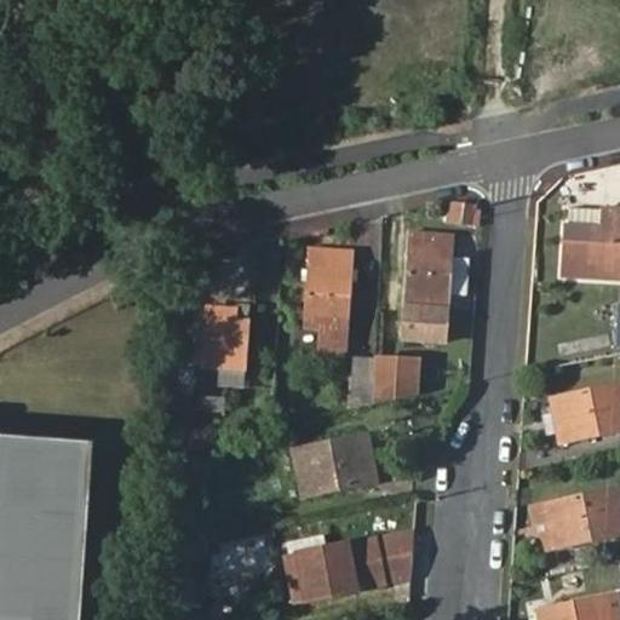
[(443,222),(478,225),(481,204),(446,200),(443,222)]
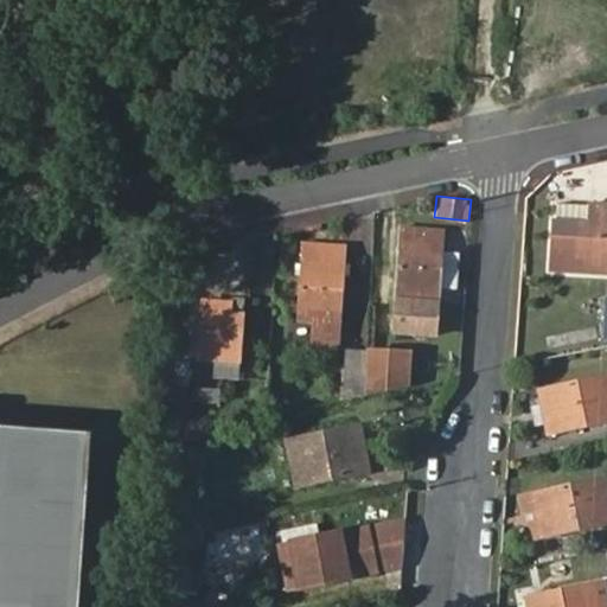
[(606,206),(556,204),(553,269),(606,272),(606,206)]
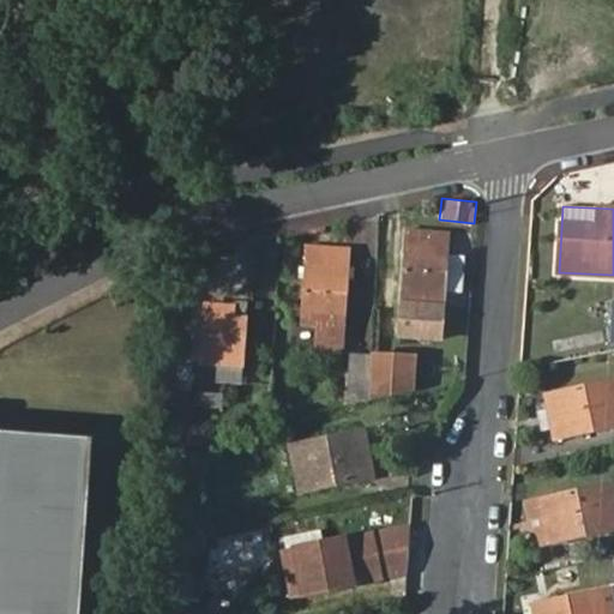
[(408,228),(403,304),(444,307),(446,259),(449,230),(408,228)]
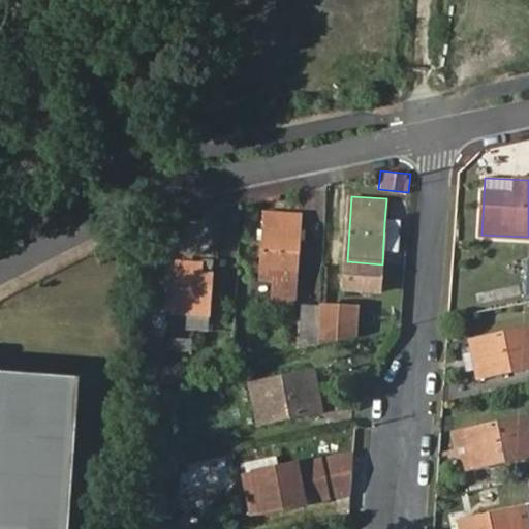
[(157,226),(157,235),(165,235),(165,225),(157,226)]
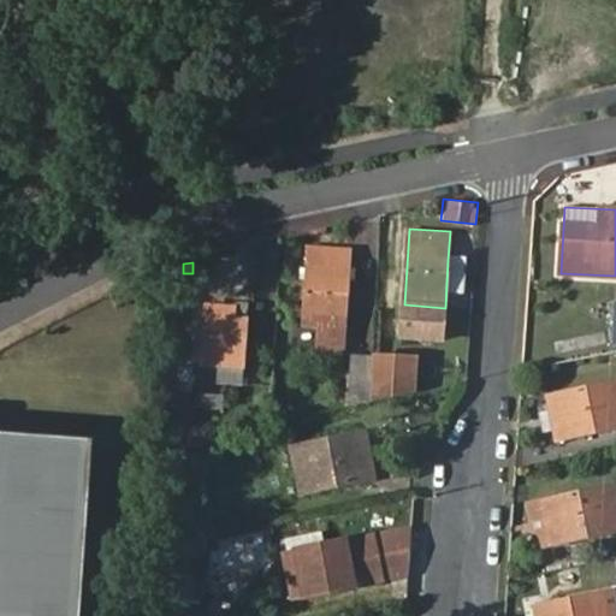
[(304,326),(344,329),(349,279),(335,279),(336,267),(309,266),(304,326)]
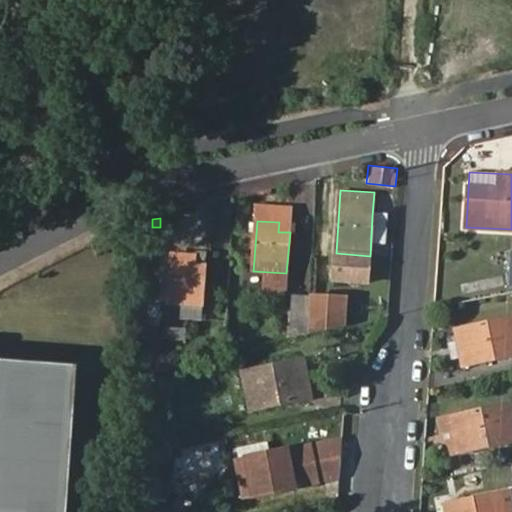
[(183,305),(201,306),(205,266),(193,264),(194,256),(171,253),(171,254),(167,303),(183,305)]
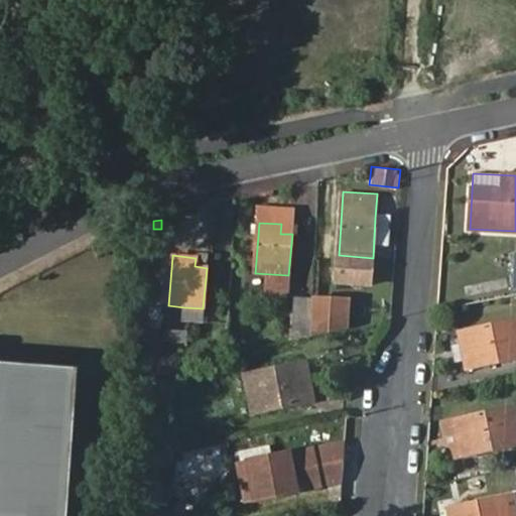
[(160,304),(168,305),(172,256),(164,256),(160,304)]
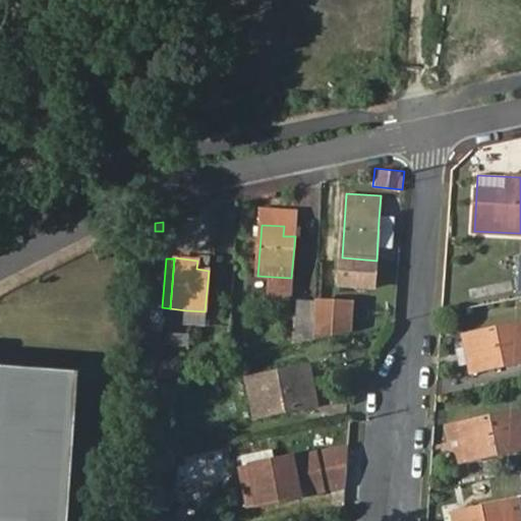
[(297,300),(294,333),(310,334),(313,301),(297,300)]
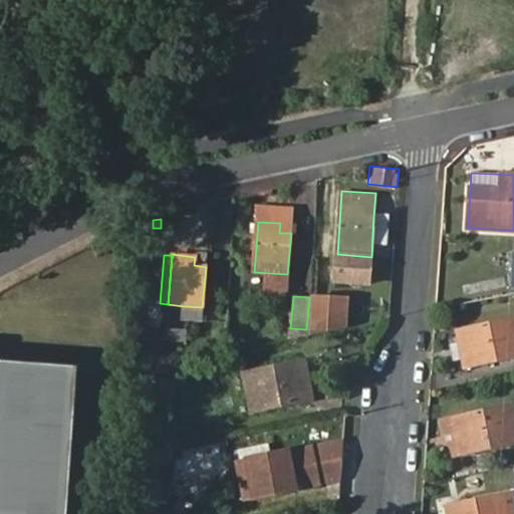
[(310,335),(327,331),(329,298),(311,297),(310,335)]
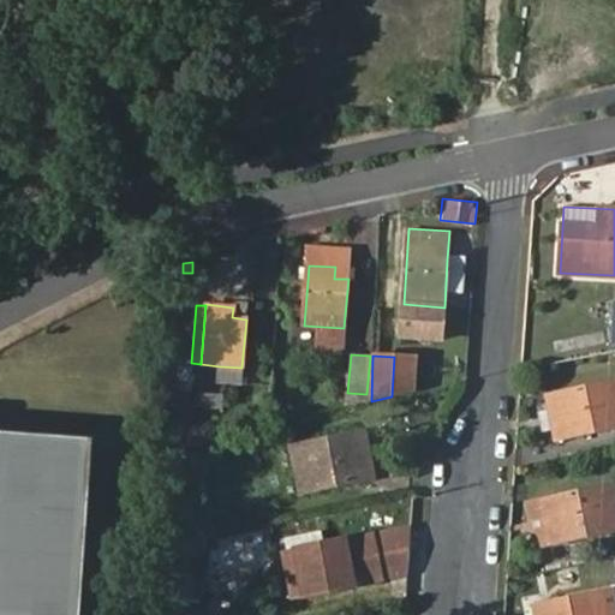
[(394,357),(392,396),(415,393),(417,358),(394,357)]
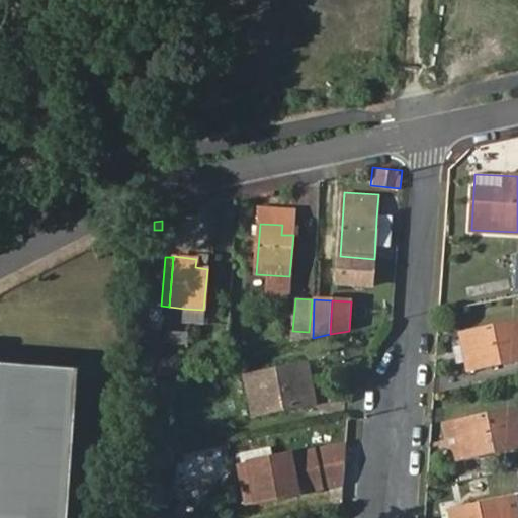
[(163,307),(145,306),(142,329),(161,330),(163,307)]
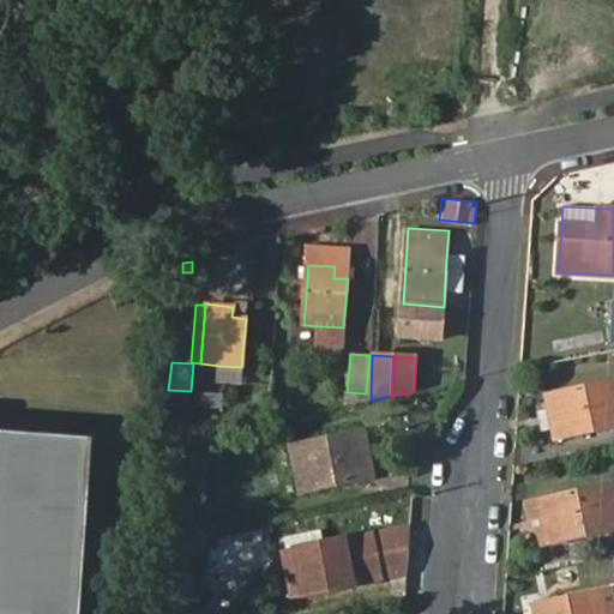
[(240,384),(241,367),(220,366),(218,383),(240,384)]
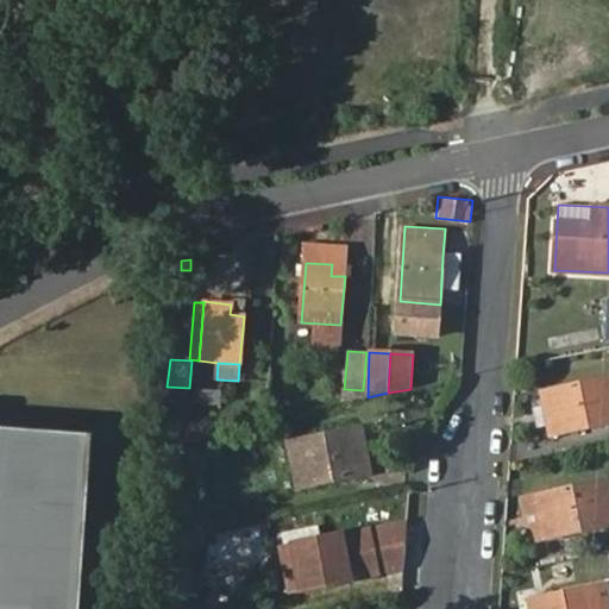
[(608,378),(542,394),(552,437),(608,422),(608,378)]
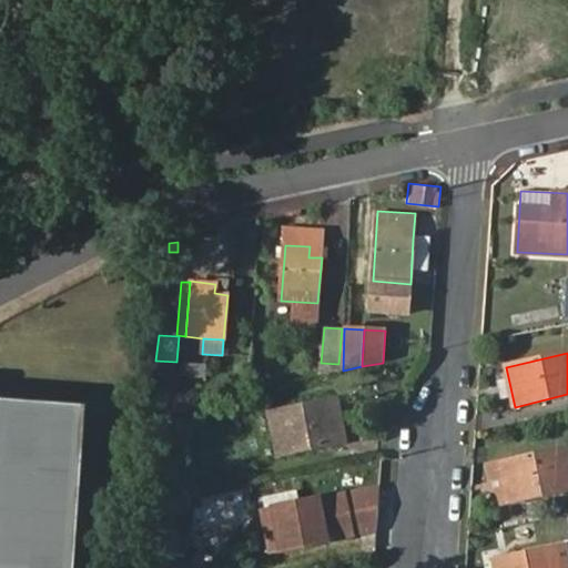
[(155,361),(153,389),(174,391),(176,362),(155,361)]
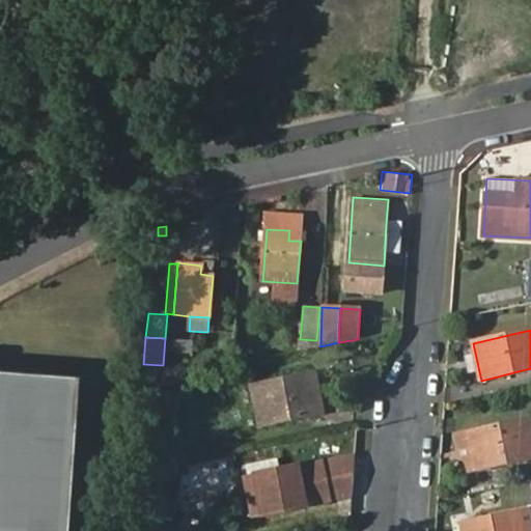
[(171,340),(170,361),(190,362),(192,341),(171,340)]
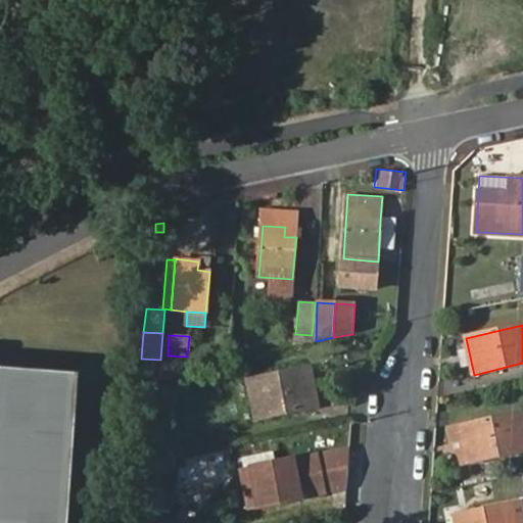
[(65,522),(76,372),(0,367),(0,522),(65,522)]
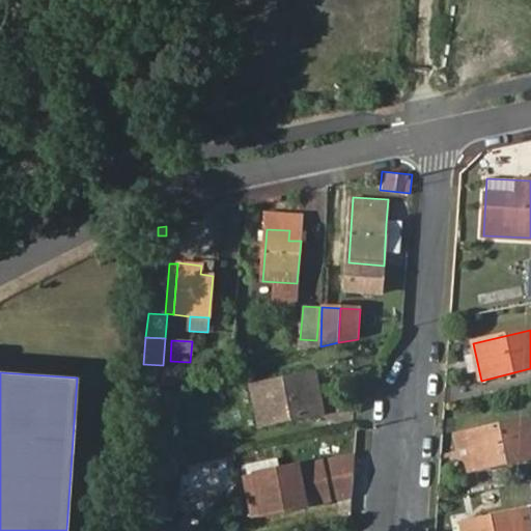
[(251,387),(259,425),(323,412),(314,373),(251,387)]
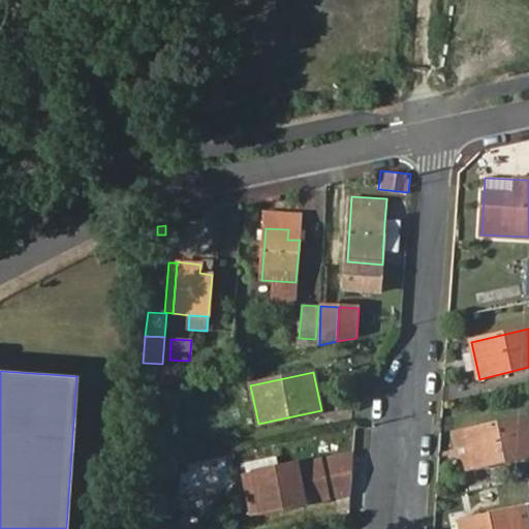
[(528,416),(455,431),(462,469),(528,456),(528,416)]
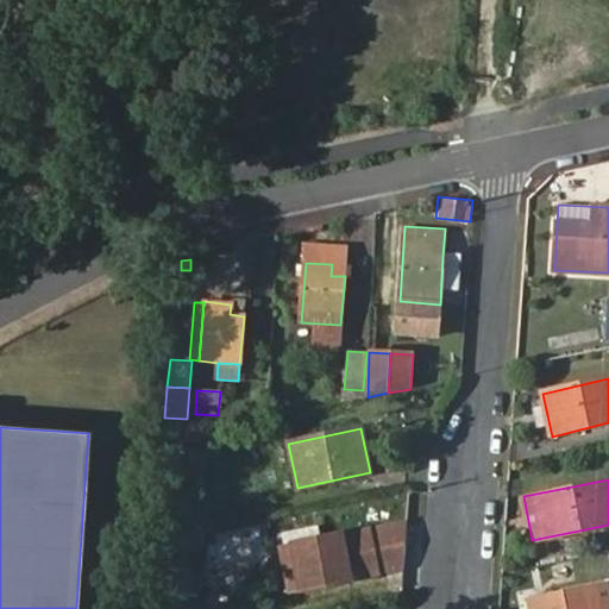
[(170,520),(170,540),(187,537),(213,532),(209,512),(170,520)]
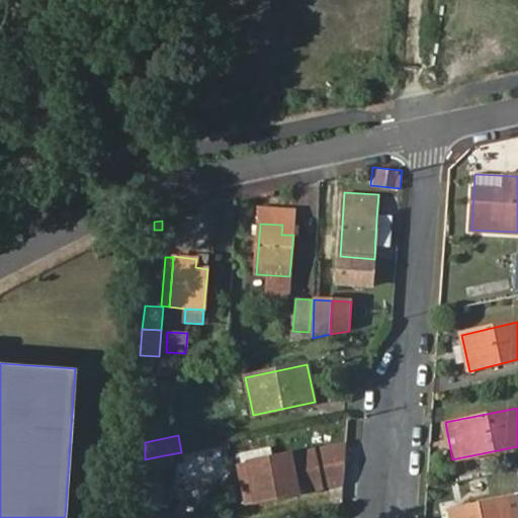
[(299,453),(308,490),(345,482),(347,443),(299,453)]
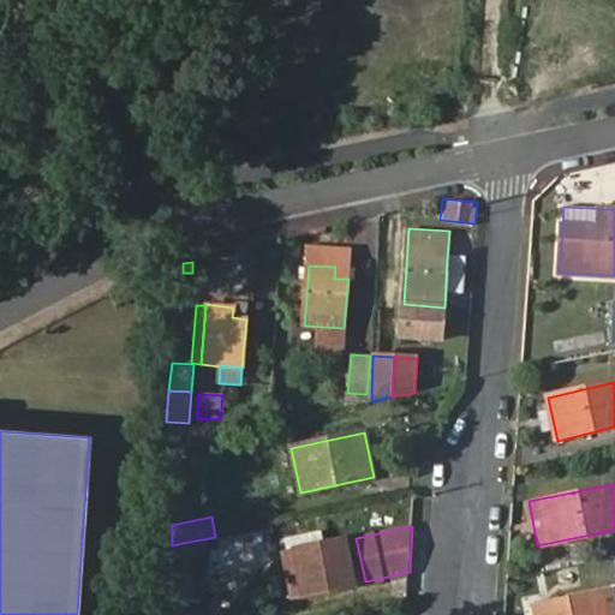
[(281,553),(291,597),(365,581),(356,538),(281,553)]
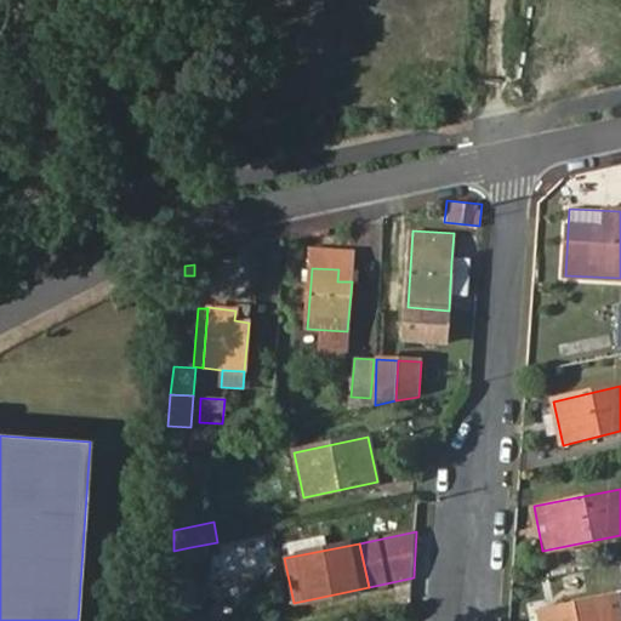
[(174,551),(158,554),(153,616),(188,613),(191,547),(174,551)]
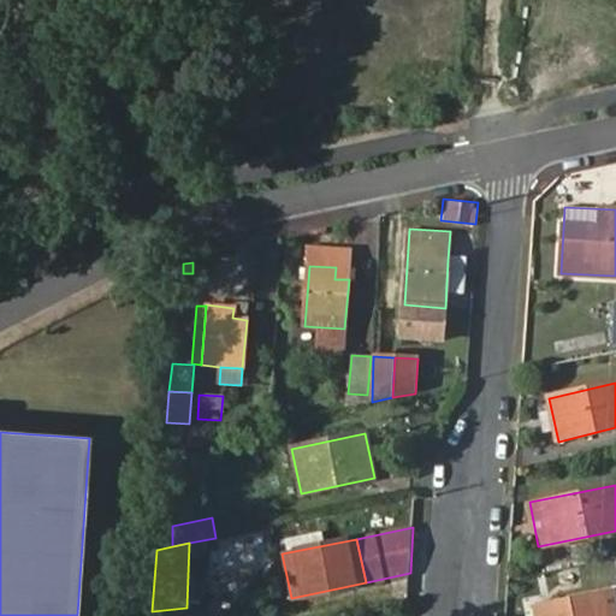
[(271,576),(271,554),(214,554),(214,615),(248,615),(249,576),(271,576)]
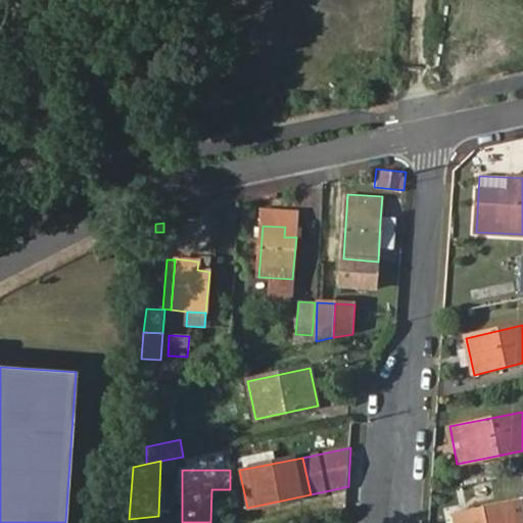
[(522,522),(522,511),(521,501),(510,504),(513,522),(522,522)]
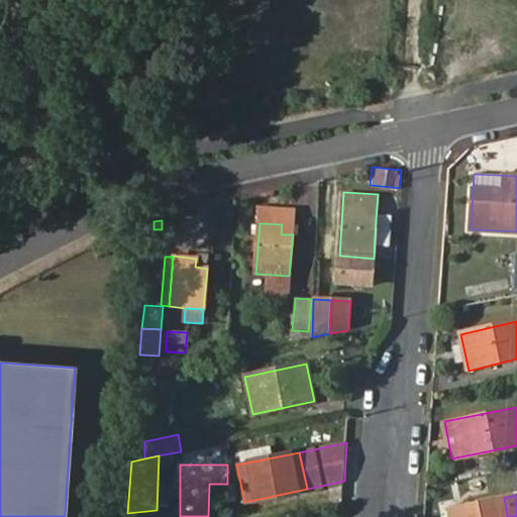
[(507,516),(504,498),(448,509),(449,516),(507,516)]
